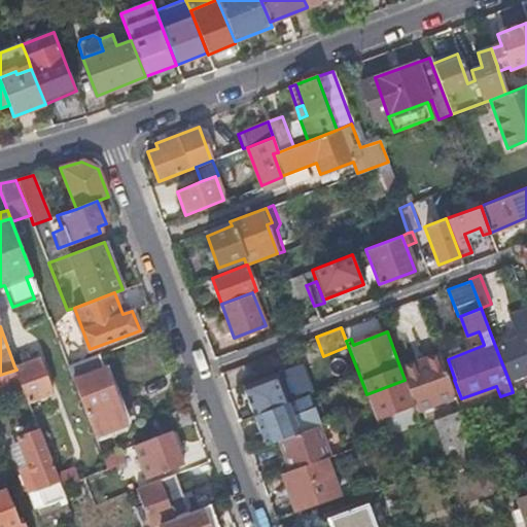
[(526,334),(499,345),(495,346),(508,380),(526,372),(526,334)]
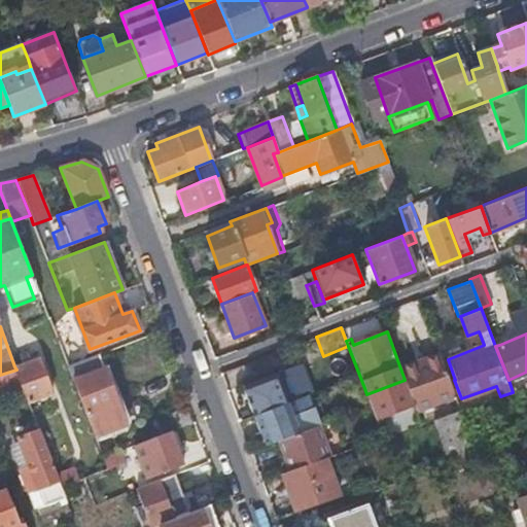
[(99,353),(67,365),(95,437),(126,425),(99,353)]
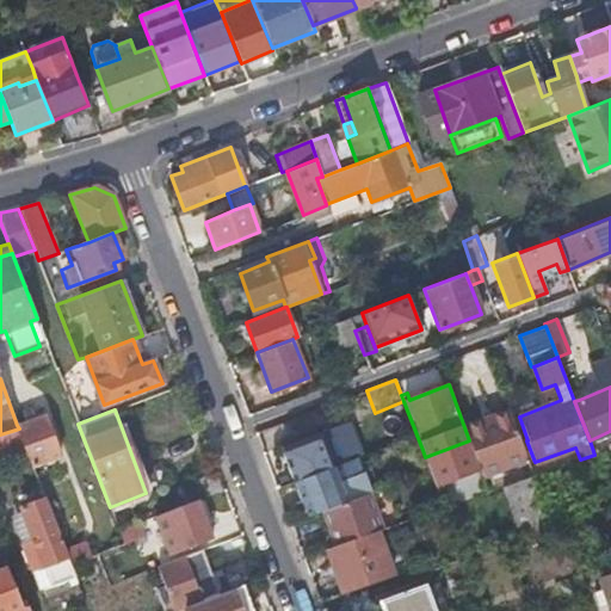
[(528,460),(510,411),(464,427),(469,440),(482,475),(528,460)]
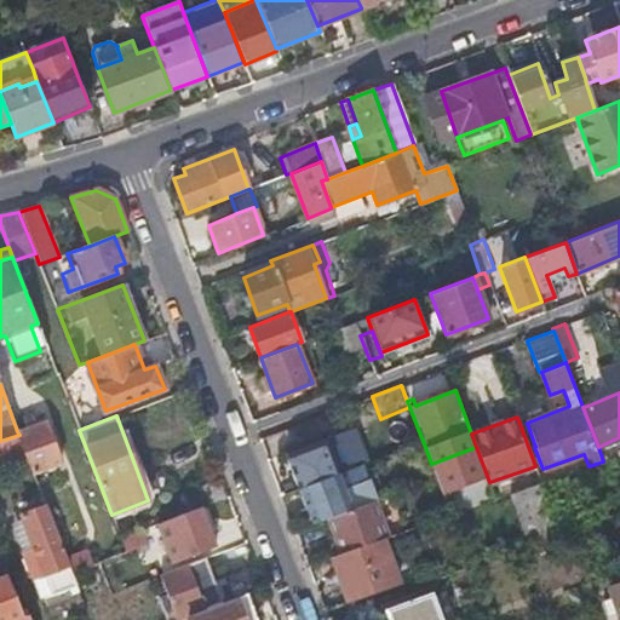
[(19,435),(28,458),(34,474),(62,463),(46,420),(17,431),(19,435)]
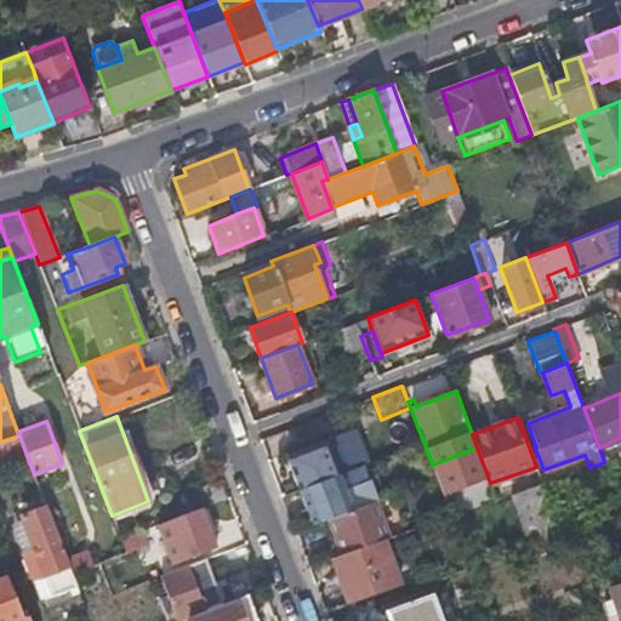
[(20,436),(0,442),(0,468),(28,459),(20,436)]
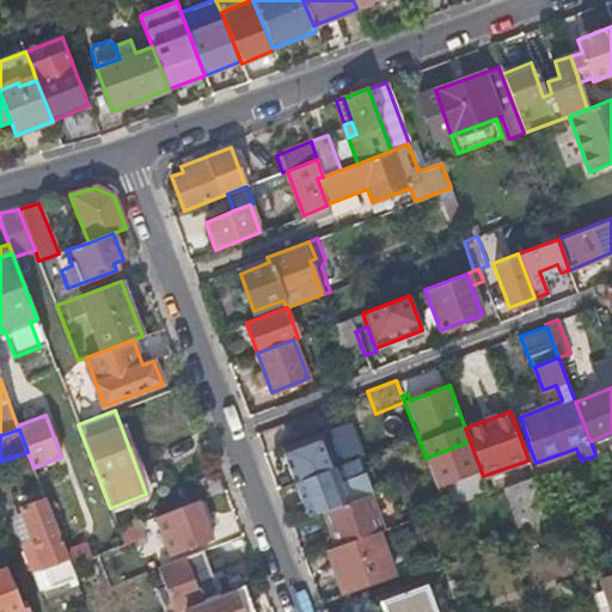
[(335,466),(326,444),(322,433),(282,447),(294,482),(335,466)]
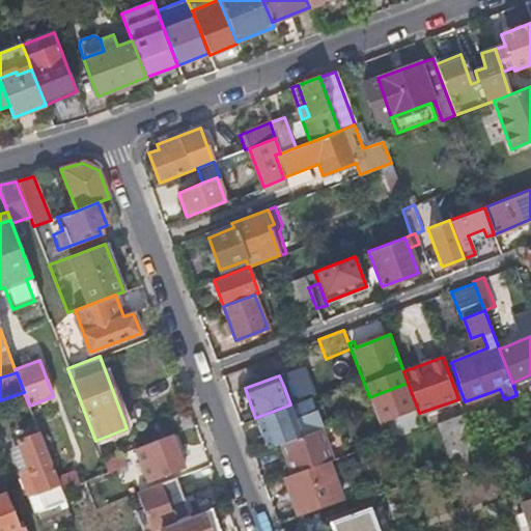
[(283,385),(290,404),(307,398),(300,378),(283,385)]
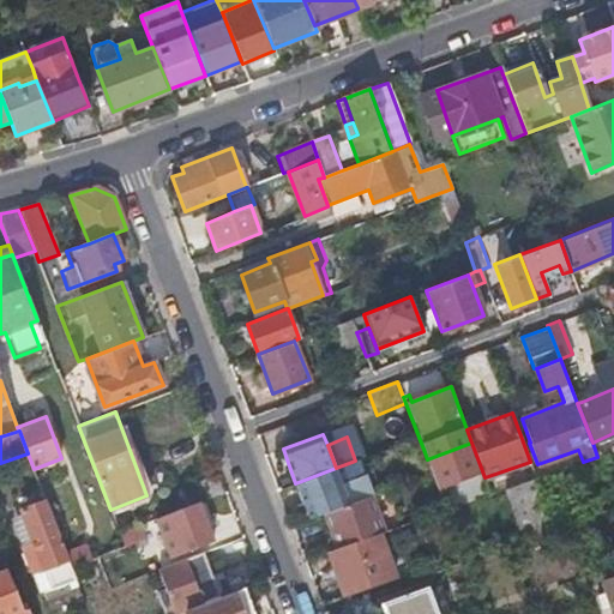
[(336,468),(295,483),(308,518),(325,512),(371,495),(373,494),(360,459),(355,461),(336,468)]
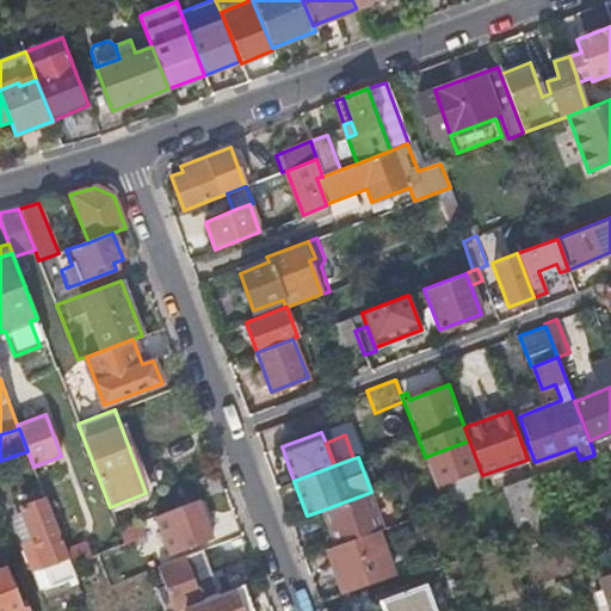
[(197,500),(227,488),(220,469),(176,487),(183,505),(197,500)]
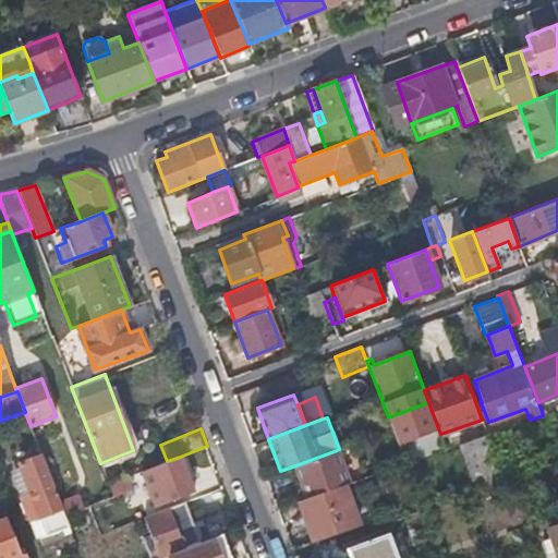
[(337,450),(295,465),(306,498),(344,484),(349,483),(337,450)]
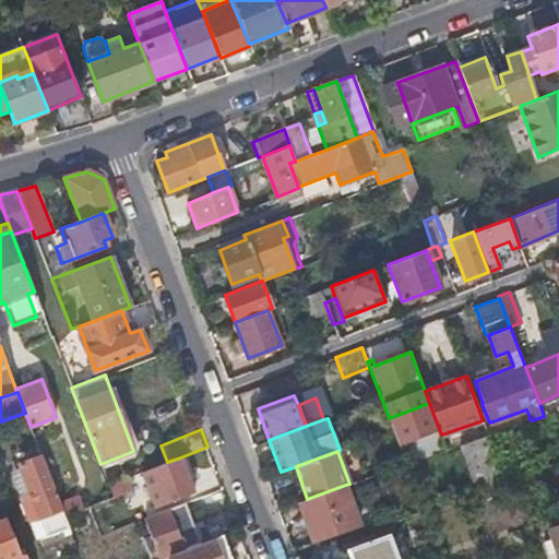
[(39,518),(62,509),(60,502),(40,454),(19,463),(31,494),(21,498),(28,521),(39,516),(39,518)]
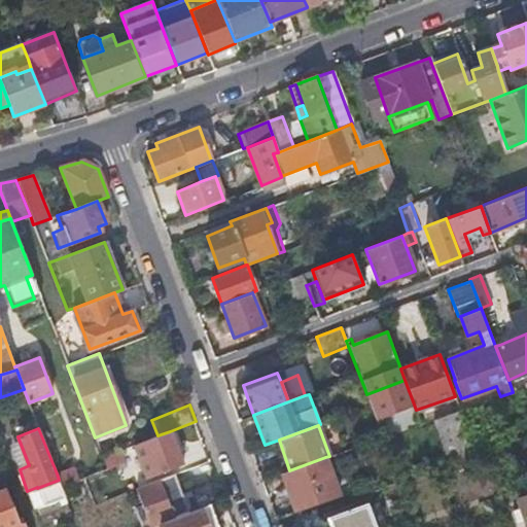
[(157,435),(134,445),(147,479),(183,464),(170,431),(157,435)]
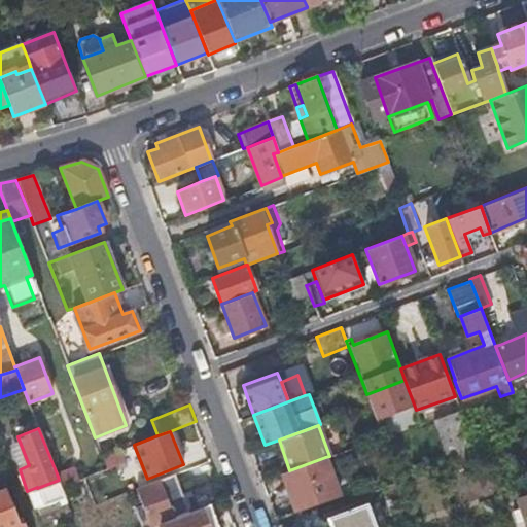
[(121,450),(103,457),(107,469),(127,462),(121,450)]
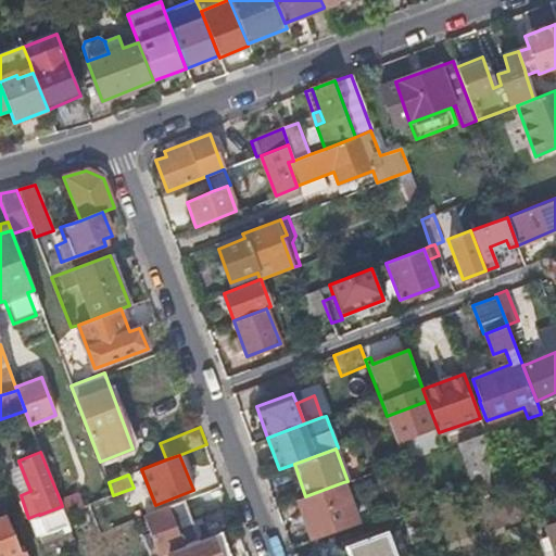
[(313,540),(358,523),(343,482),(305,496),(298,498),(313,540)]
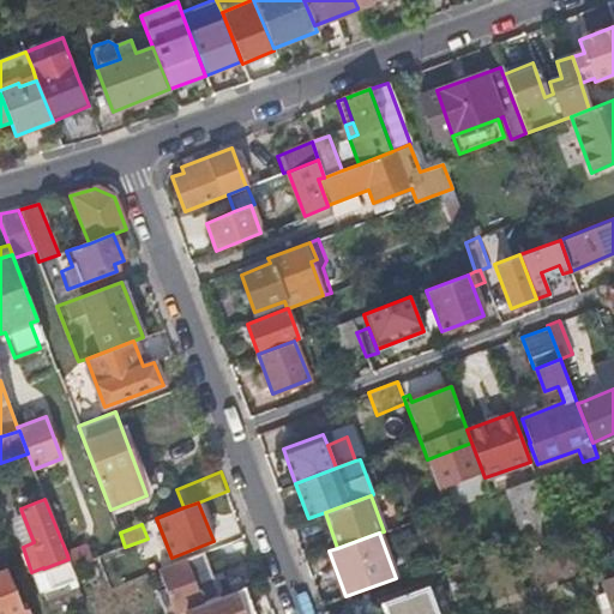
[(68,559),(71,566),(91,559),(85,545),(66,552),(68,559)]
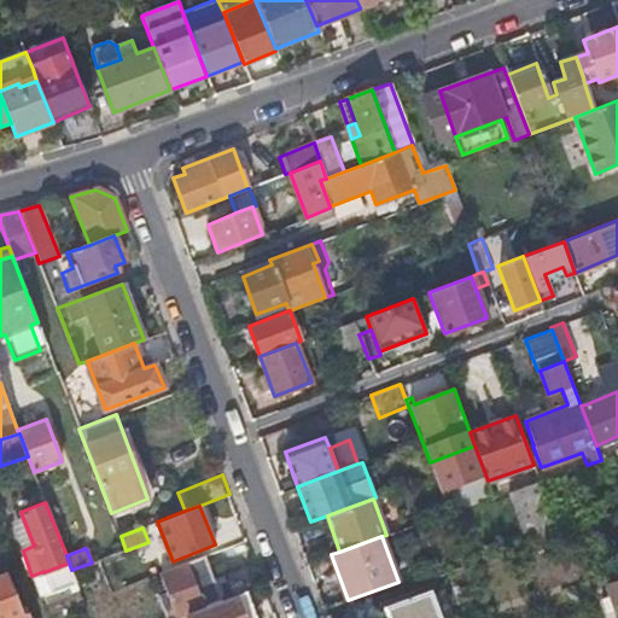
[(204,555),(161,573),(178,617),(203,608),(222,601),(204,555)]
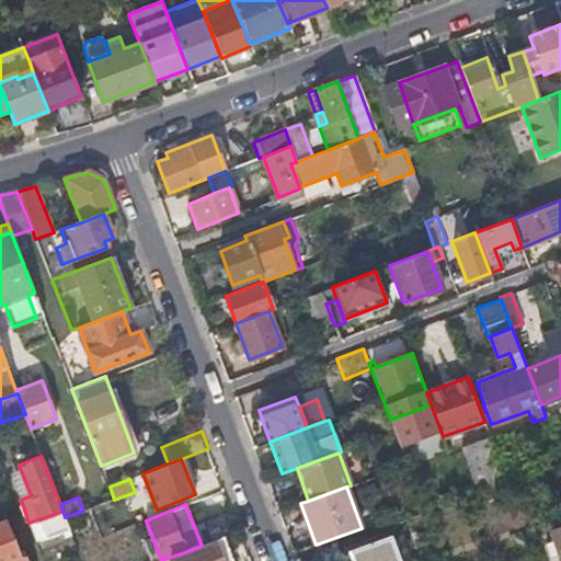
[(46,537),(69,527),(65,517),(63,511),(39,519),(46,537)]
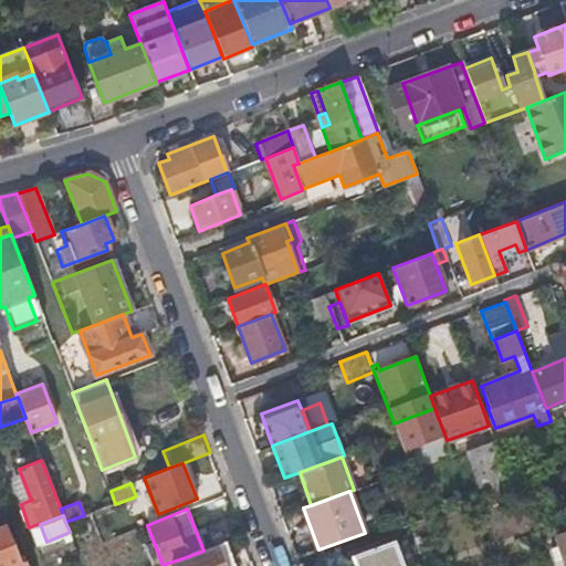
[(0,565),(28,565),(25,561),(21,562),(7,526),(0,528),(0,565)]
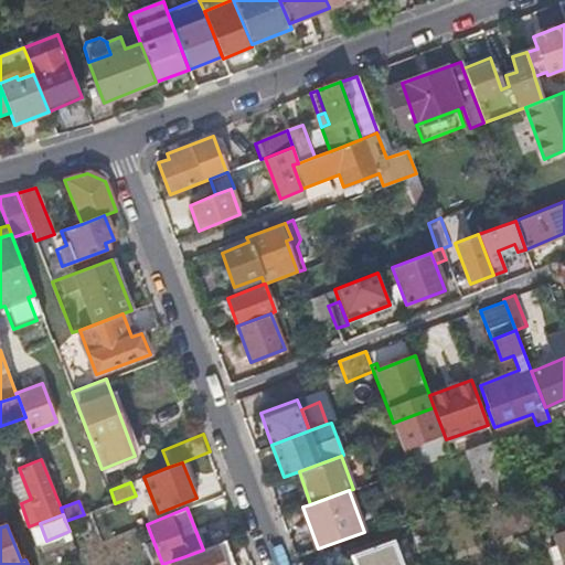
[(564,533),(555,536),(564,564),(564,533)]
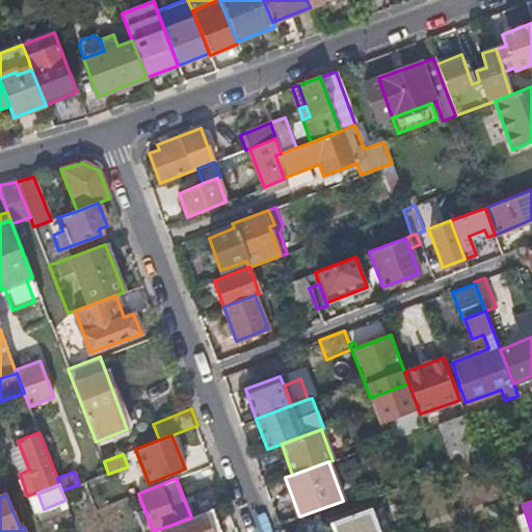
[(390,531),(381,507),(334,524),(335,527),(327,529),(328,531),(390,531)]
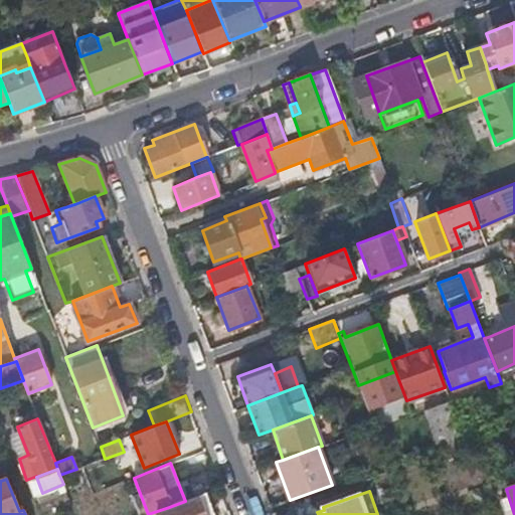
[(185,501),(169,507),(172,514),(213,514),(205,493),(185,501)]
